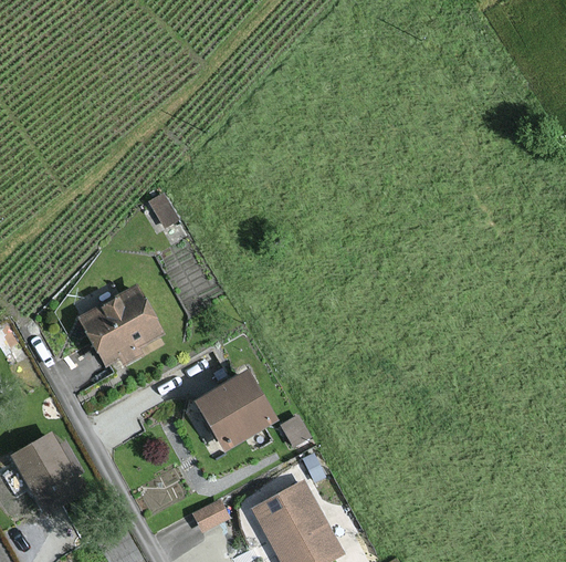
[(164,335),(138,287),(79,318),(108,373),(144,354),(140,347),(164,335)]
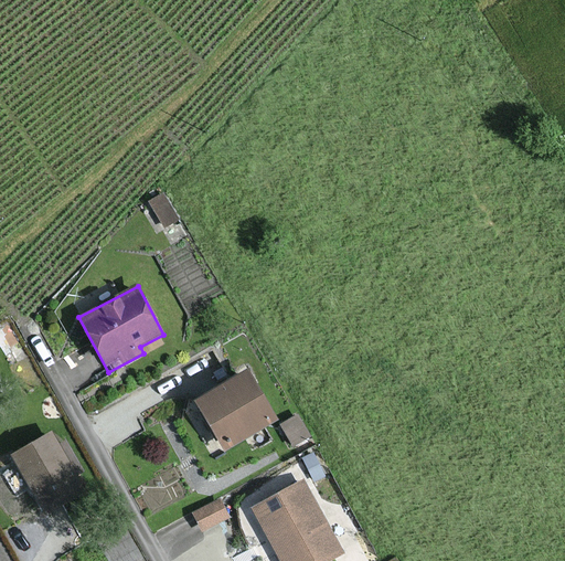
[(275,416),(246,371),(195,402),(223,448),(275,416)]
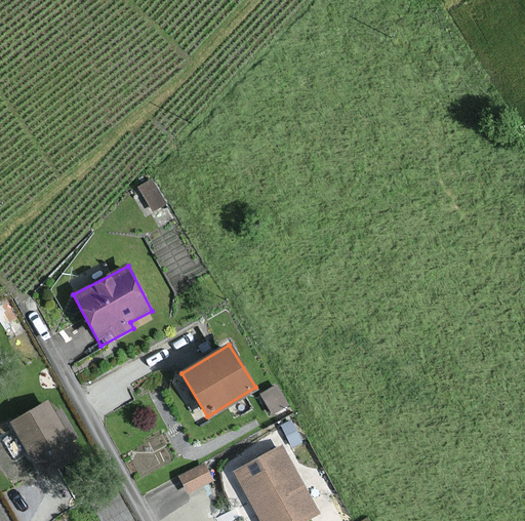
[(283,400),(275,385),(259,394),(268,409),(283,400)]
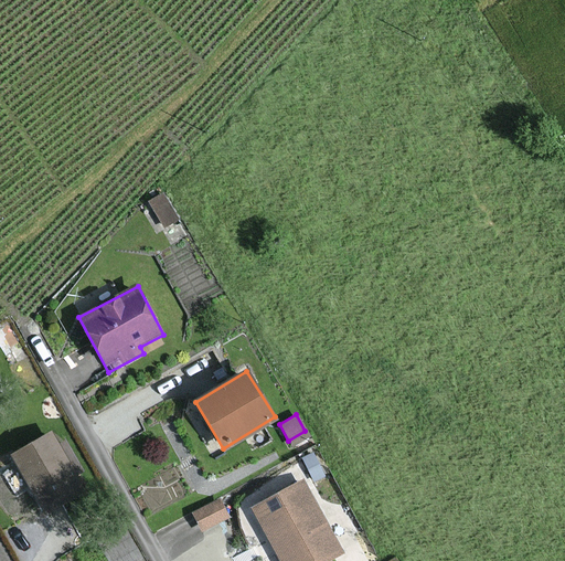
[(85,484),(53,429),(17,450),(49,505),(85,484)]
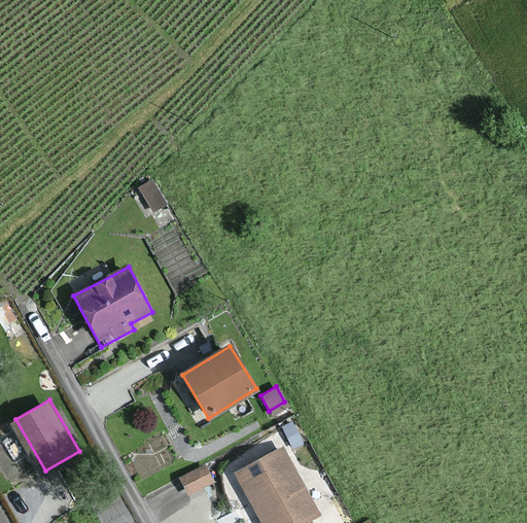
[(301,522),(318,513),(279,447),(235,473),(265,522),(301,522)]
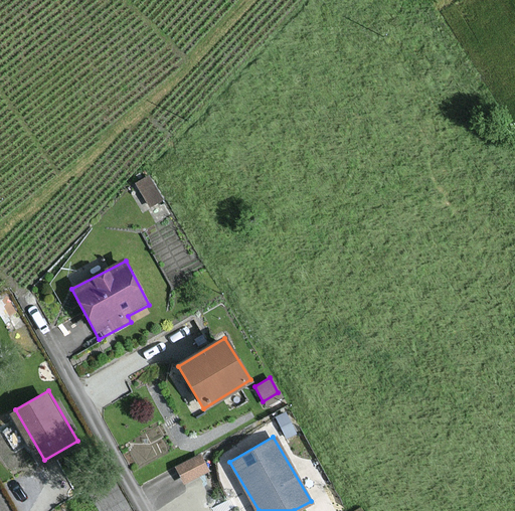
[(207,469),(198,453),(173,465),(182,482),(207,469)]
